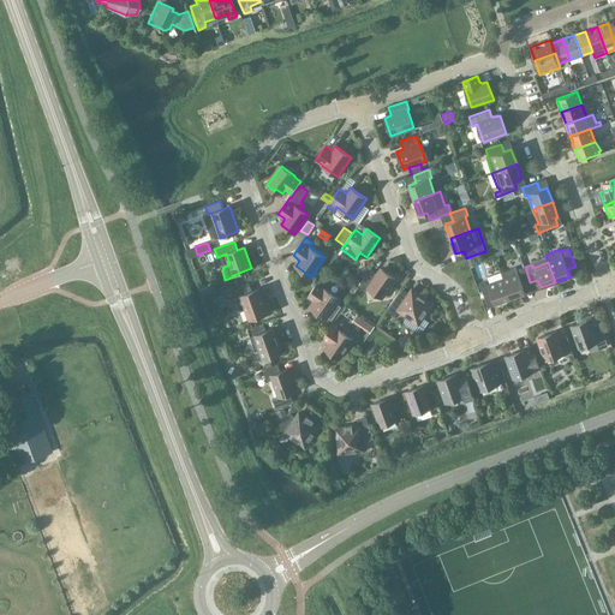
[(523,285),(530,282),(525,267),(517,270),(515,267),(501,273),(503,279),(509,298),(525,293),(523,285)]
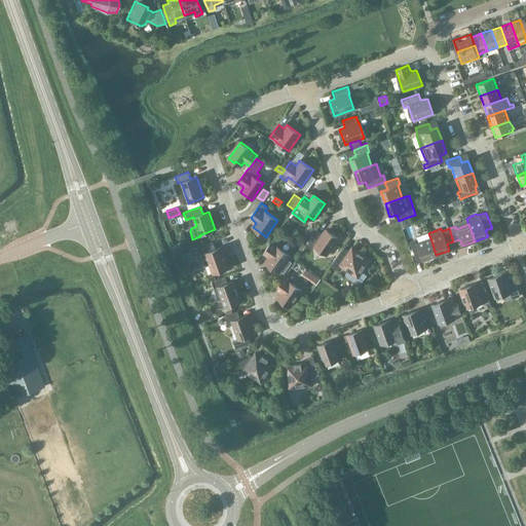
[(323,235),(316,231),(307,245),(313,249),(314,247),(326,255),(338,238),(332,233),(330,235),(325,231),(323,235)]
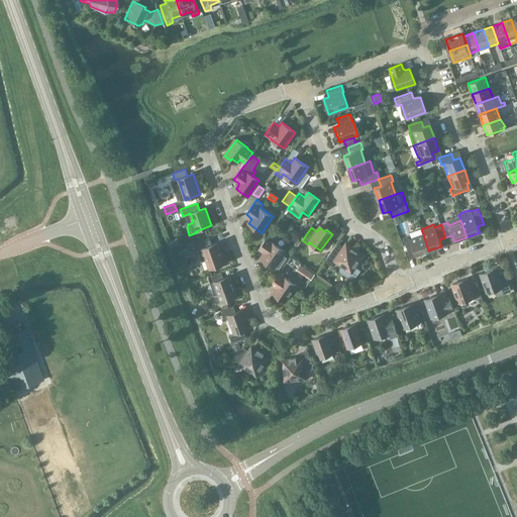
[(302,231),(297,237),(301,240),(306,233),(302,231)]
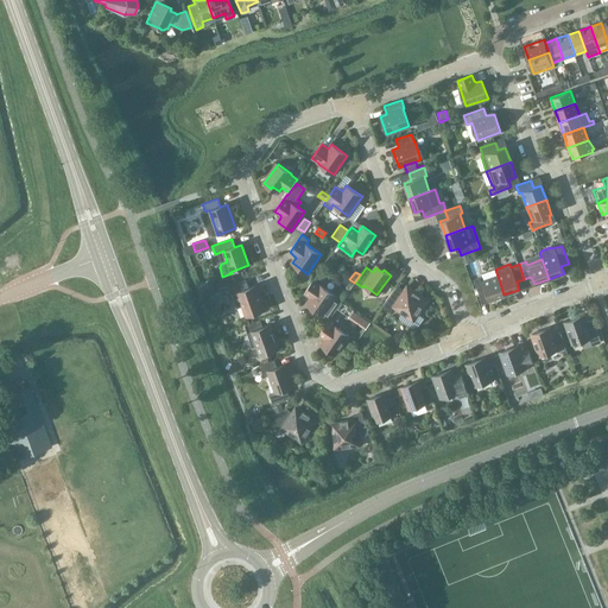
[(489,301),(504,295),(498,276),(482,280),(481,278),(474,280),(479,296),(487,292),(489,301)]
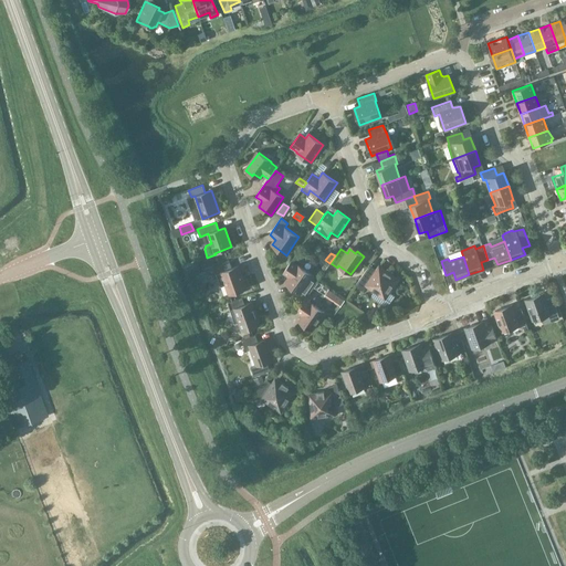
[(232,268),(229,260),(212,265),(216,274),(217,274),(221,287),(226,285),(230,295),(247,289),(245,286),(247,285),(245,282),(243,281),(238,265),(232,268)]
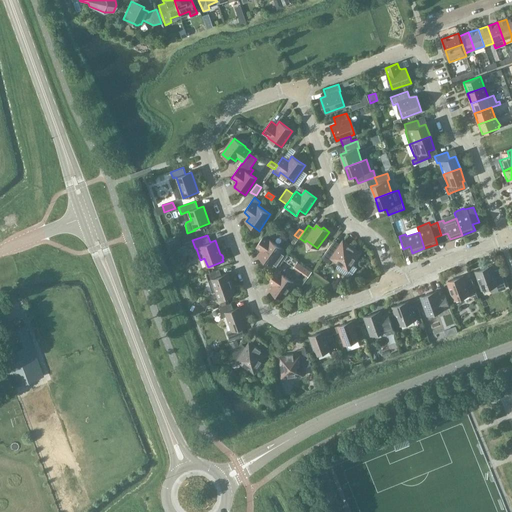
[(271,265),(272,264),(276,266),(284,255),(280,253),(283,249),(270,240),(269,240),(264,236),(256,247),(261,250),(261,252),(258,256),(271,265)]
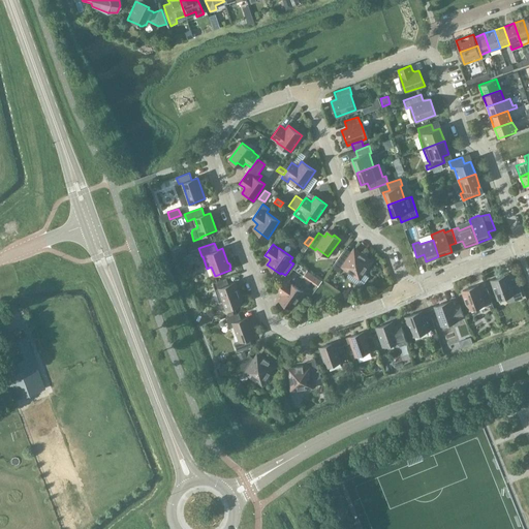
[(344,250),(332,267),(339,272),(343,267),(350,273),(347,278),(353,283),(362,288),(369,277),(363,273),(371,261),(366,257),(368,254),(362,251),(360,253),(354,250),(350,255),(344,250)]
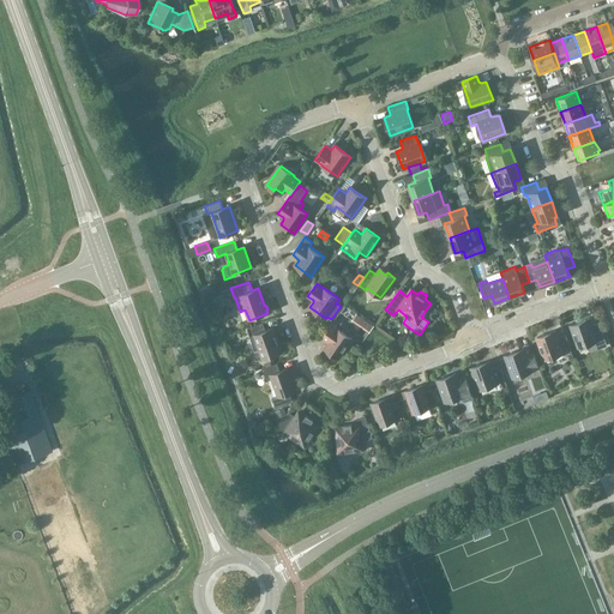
[(368,332),(373,325),(356,313),(351,320),(368,332)]
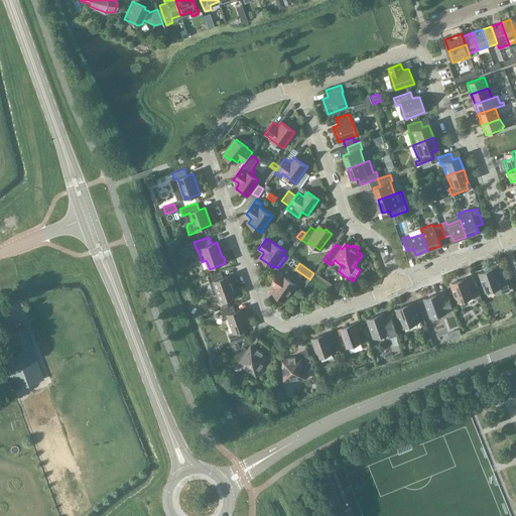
[(488,270),(480,273),(487,292),(494,289),(496,295),(505,292),(504,289),(509,287),(508,284),(504,273),(504,271),(498,273),(497,272),(496,270),(495,268),(493,268),(488,270)]
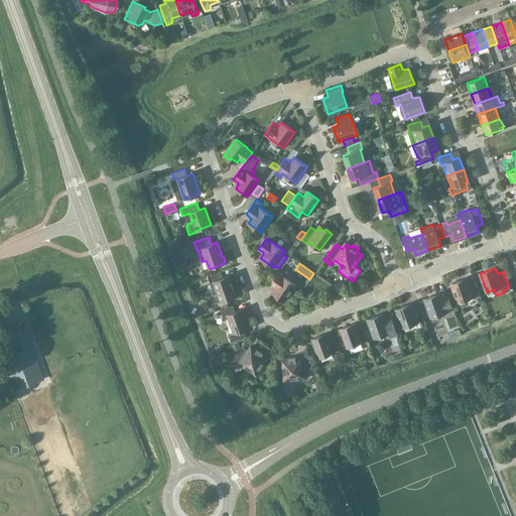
[(221,271),(208,275),(211,282),(215,294),(218,292),(221,301),(236,296),(229,275),(223,277),(221,271)]
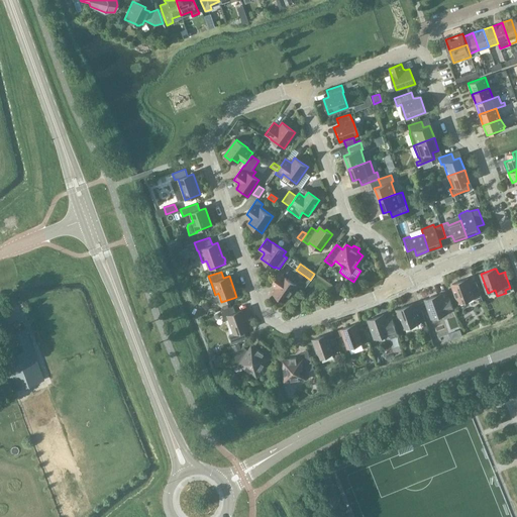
[(285,278),(279,274),(271,285),(277,289),(274,294),(285,302),(296,285),(285,277),(285,278)]
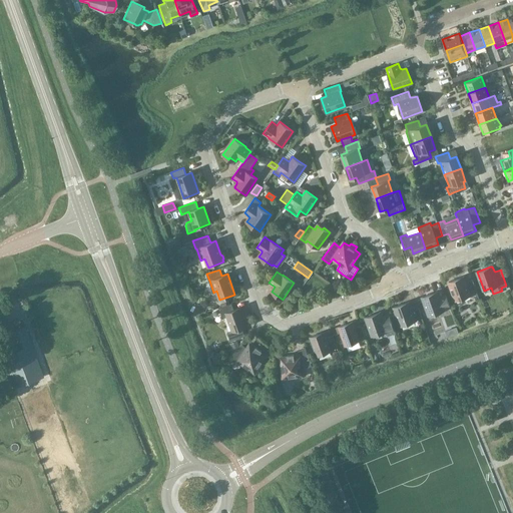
[(466,282),(464,277),(449,282),(455,301),(470,296),(470,295),(477,293),(472,280),(466,282)]
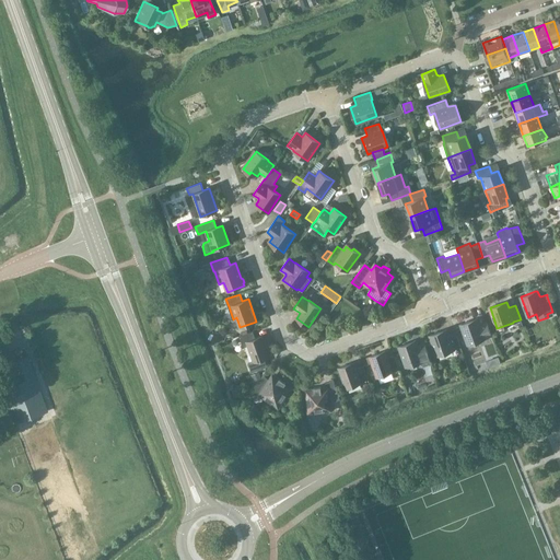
[(480,324),(479,324),(477,318),(461,324),(468,345),(485,339),(485,338),(491,336),(487,322),(480,324)]
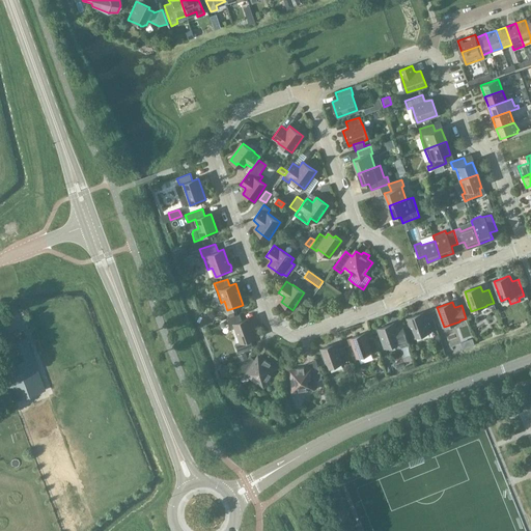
[(426,317),(425,317),(423,312),(408,317),(415,337),(430,332),(437,329),(432,315),(426,317)]
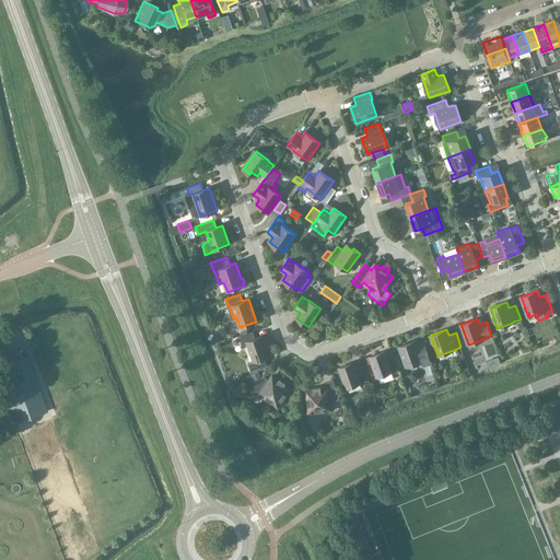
[(253,331),(238,336),(242,343),(247,341),(254,361),(248,363),(252,372),(267,366),(264,359),(269,357),(261,336),(255,338),(253,331)]
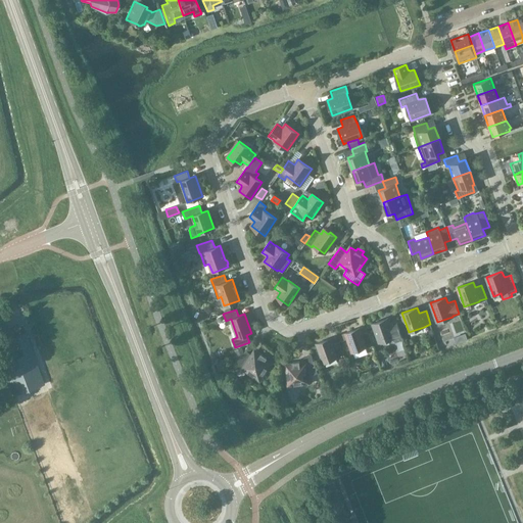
[(200,312),(196,318),(198,323),(209,319),(203,316),(204,314),(200,312)]
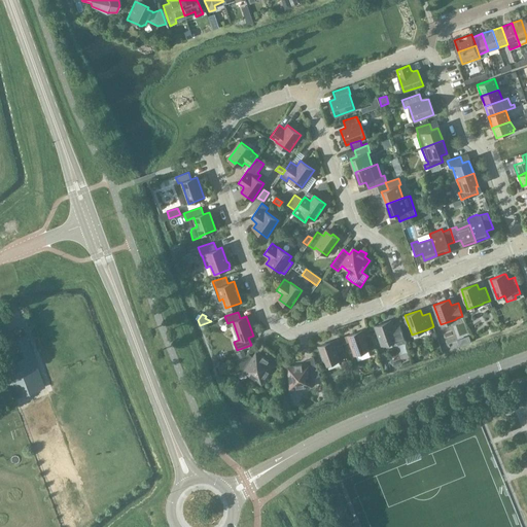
[(383,323),(376,325),(383,347),(396,342),(397,344),(406,341),(399,322),(394,324),(392,323),(391,320),(389,321),(384,322),(383,323)]
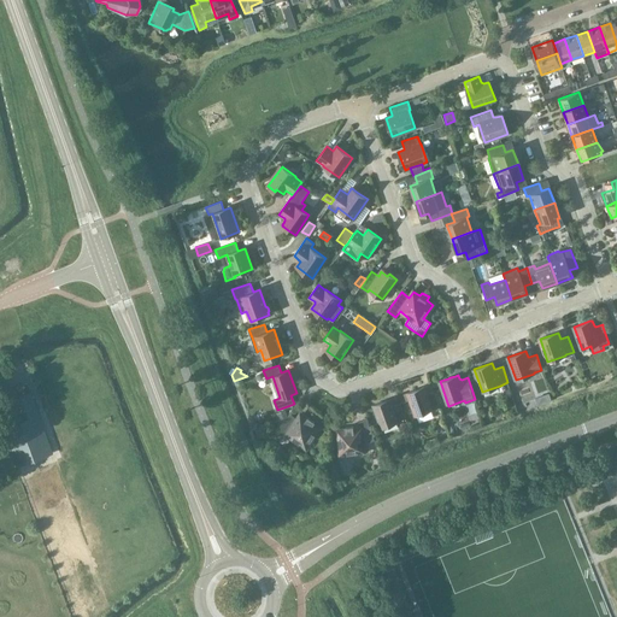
[(425,394),(423,387),(407,393),(416,416),(432,410),(440,406),(434,392),(425,394)]
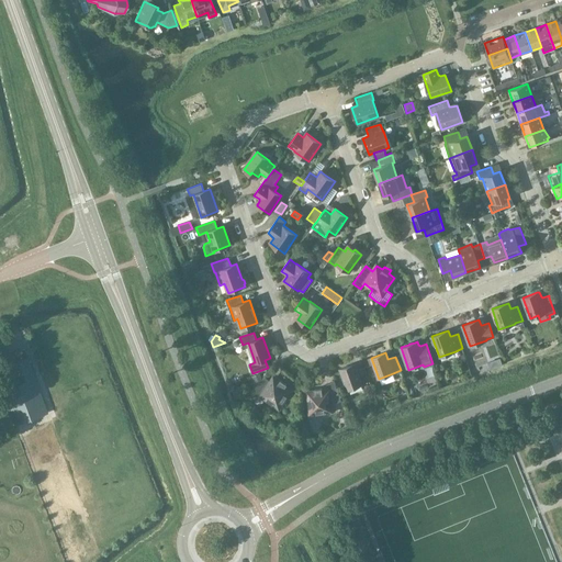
[(14,425),(47,413),(27,358),(14,363),(22,384),(1,391),(14,425)]
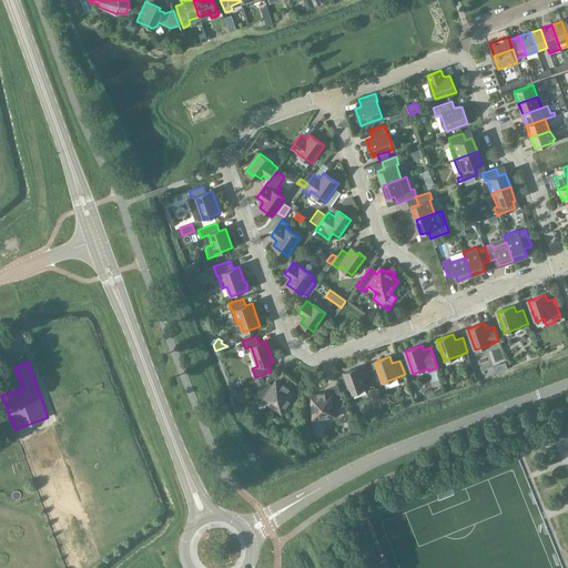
[(362,374),(361,373),(358,367),(344,373),(352,394),(366,388),(373,385),(368,372),(362,374)]
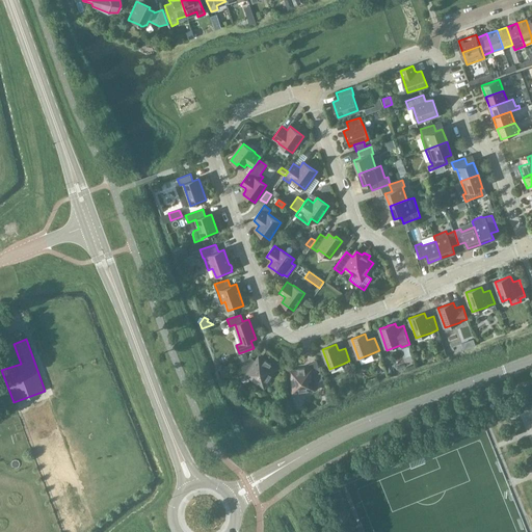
[(264,362),(259,357),(255,363),(248,358),(238,363),(241,370),(264,387),(275,370),(270,366),(271,364),(265,360),(264,362)]
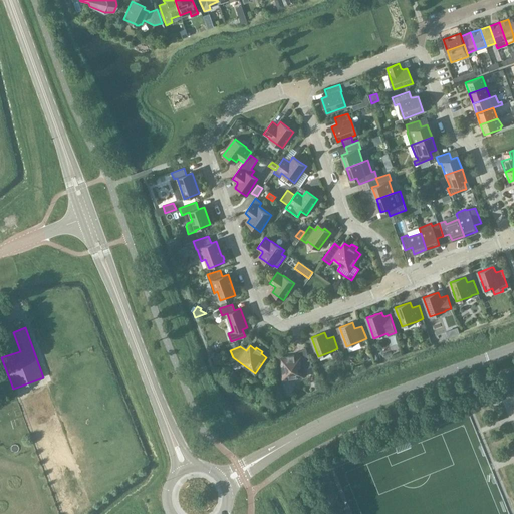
[(312,366),(306,349),(298,352),(298,356),(294,357),(294,355),(287,356),(288,357),(281,358),(283,378),(303,376),(302,370),(312,366)]
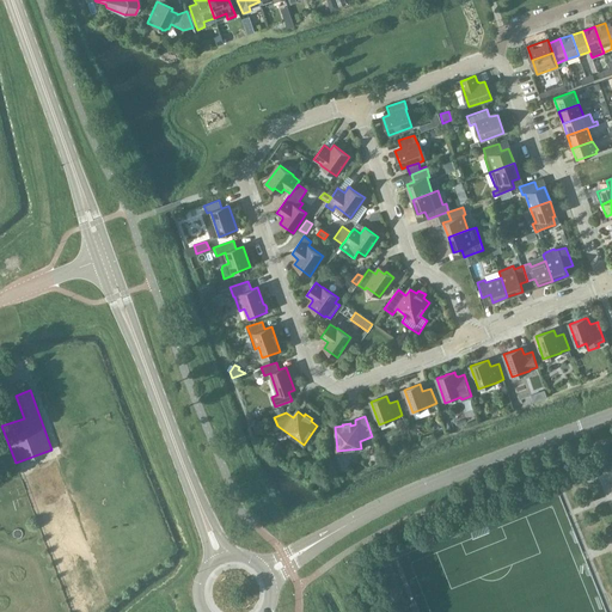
[(264,423),(252,428),(255,435),(267,430),(264,423)]
